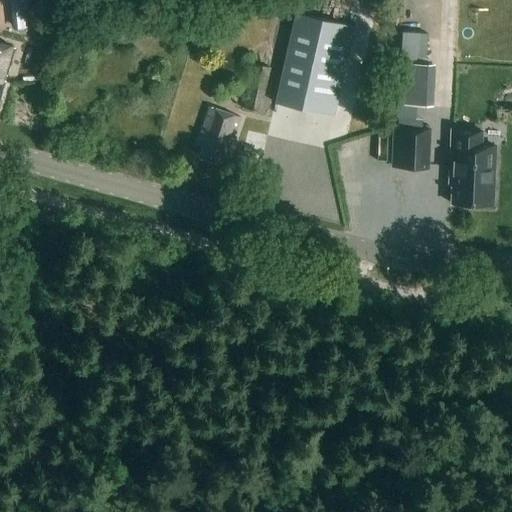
[(29,0),(12,0),(15,30),(32,29),(29,0)]
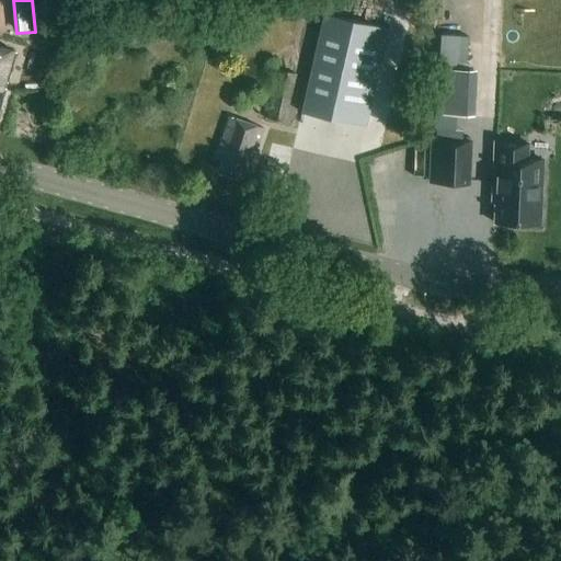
[(321,15),(298,114),(299,114),(365,129),(388,30),(321,15)]
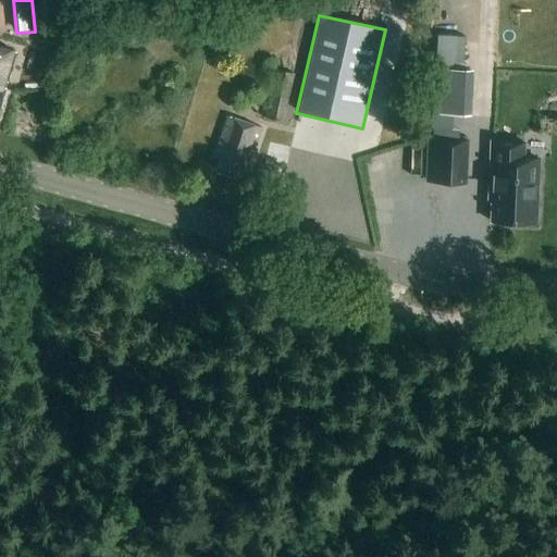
[(0,48),(0,101),(3,89),(2,89),(3,83),(5,83),(14,52),(0,48)]
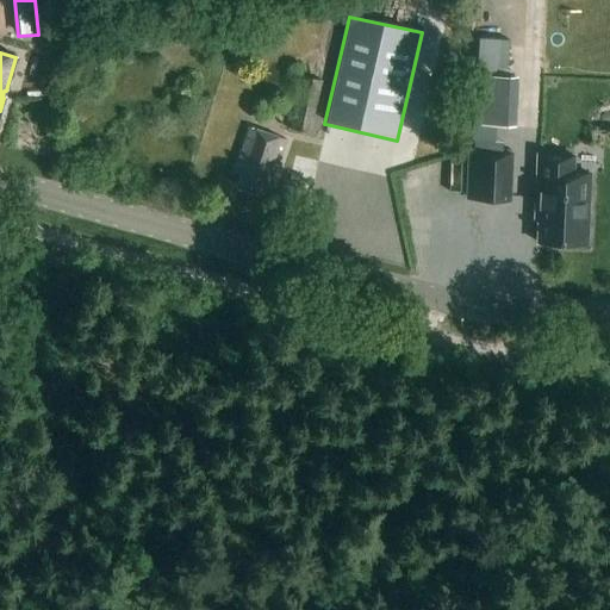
[(518,76),(473,75),(471,125),(516,128),(518,76)]
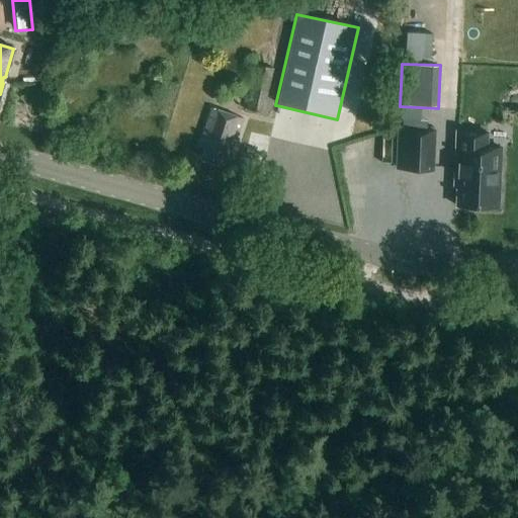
[(263,114),(265,102),(272,70),(255,66),(245,110),(263,114)]
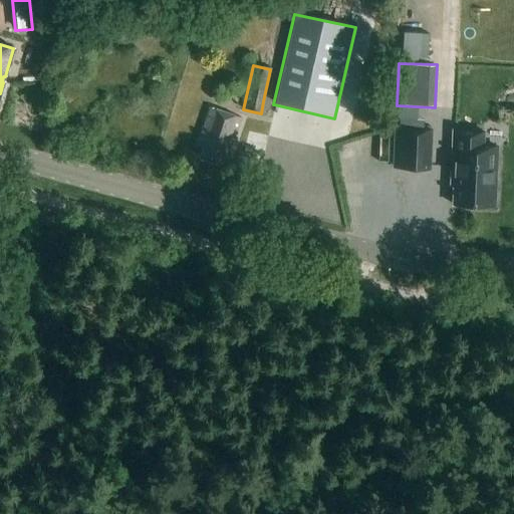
[(234,136),(240,119),(210,109),(196,148),(203,150),(200,159),(217,165),(220,156),(227,158),(230,147),(228,145),(231,135),(234,136)]
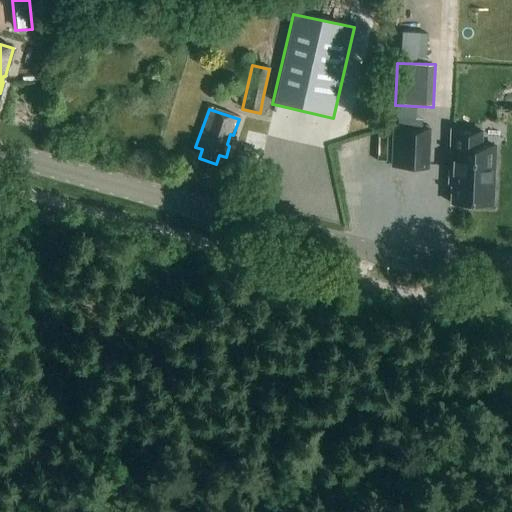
[(390,127),(390,166),(425,166),(425,127),(390,127)]
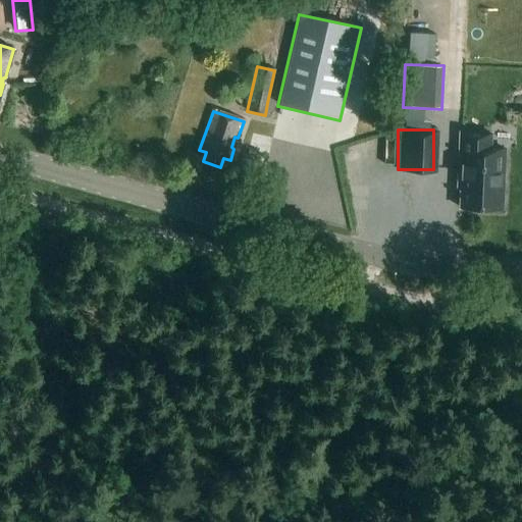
[(492,131),(459,129),(458,188),(460,188),(459,207),(503,208),(504,145),(492,145),(492,131)]
